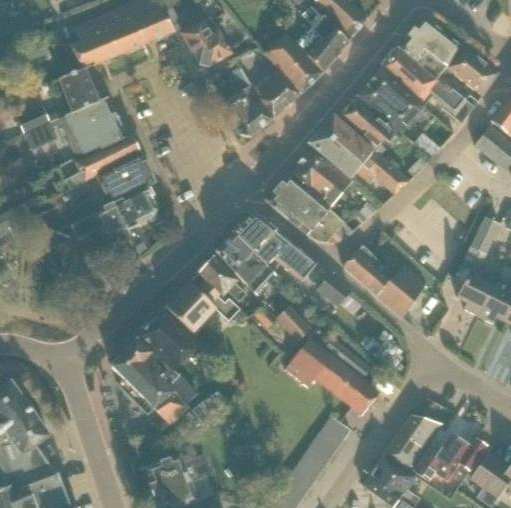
[(132,0),(126,3),(147,41),(174,29),(164,10),(158,0),(132,0)]
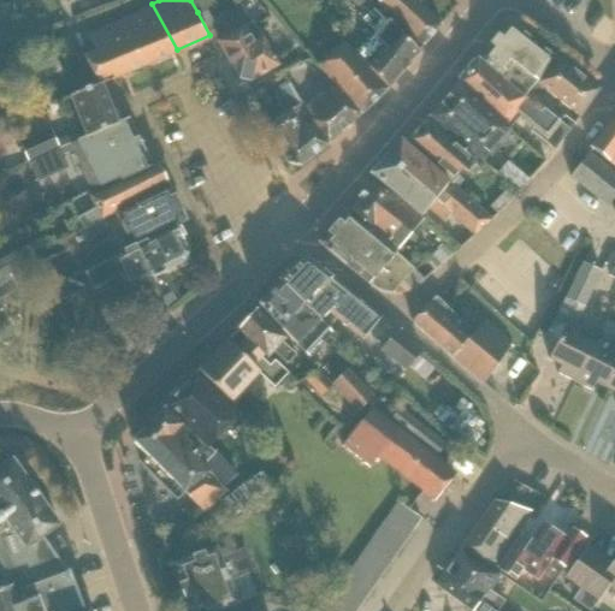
[(424,42),(442,22),(417,0),(379,0),(424,42)]
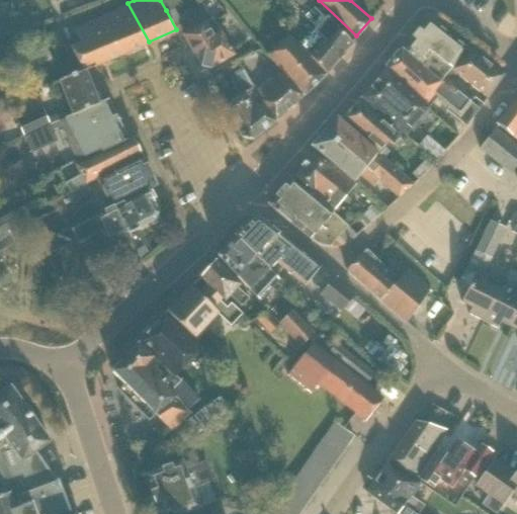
[(326,72),(353,39),(318,5),(315,2),(305,13),(316,25),(299,41),(309,52),(309,53),(326,72)]
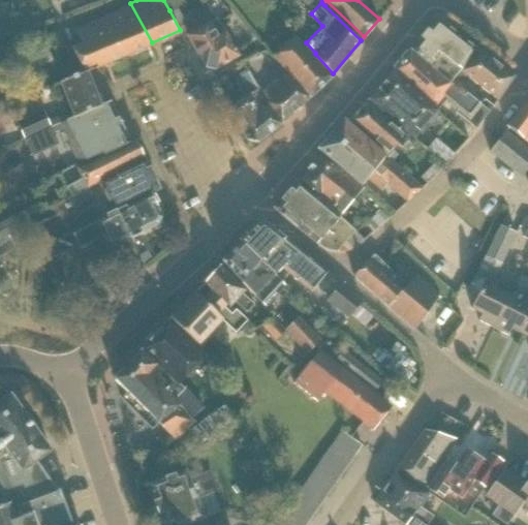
[(124,54),(152,42),(130,3),(103,16),(124,54)]
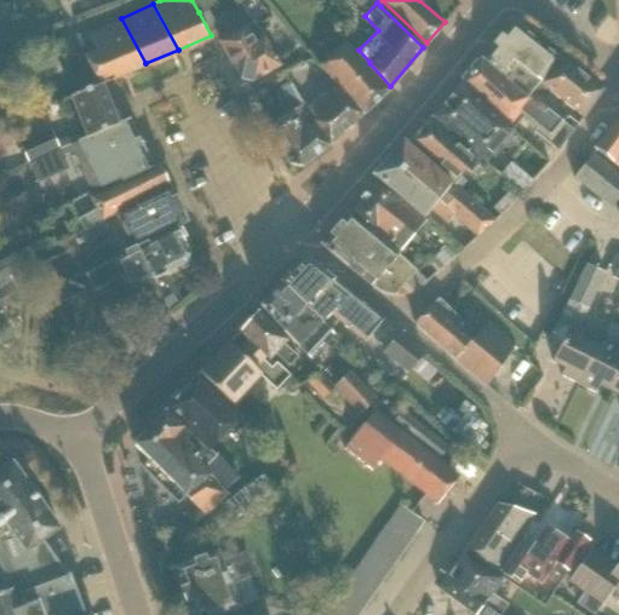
[(221,29),(208,7),(199,12),(211,35),(221,29)]
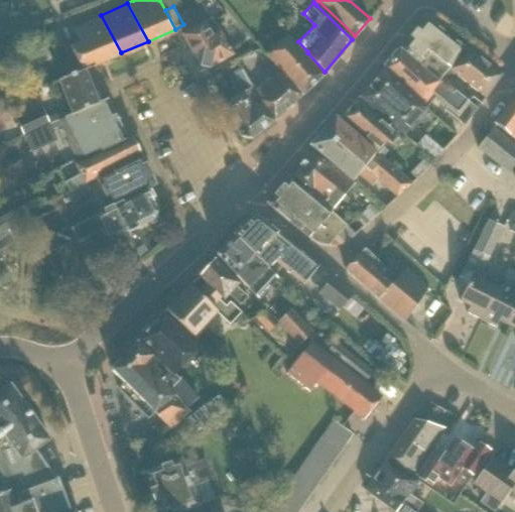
[(71,44),(84,68),(86,68),(89,67),(121,52),(101,15),(74,27),(81,40),(76,42),(71,44)]
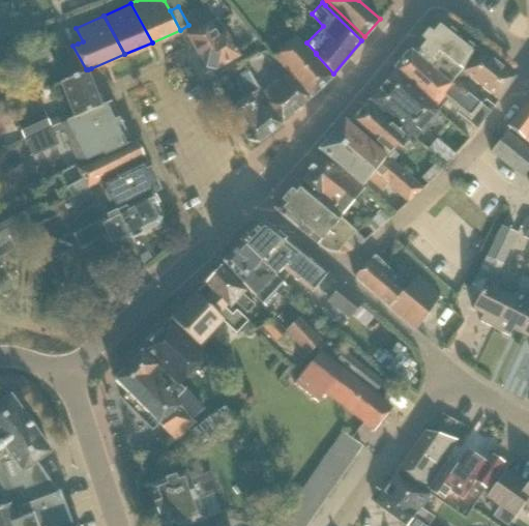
[(214,68),(239,54),(216,16),(187,33),(206,66),(214,68)]
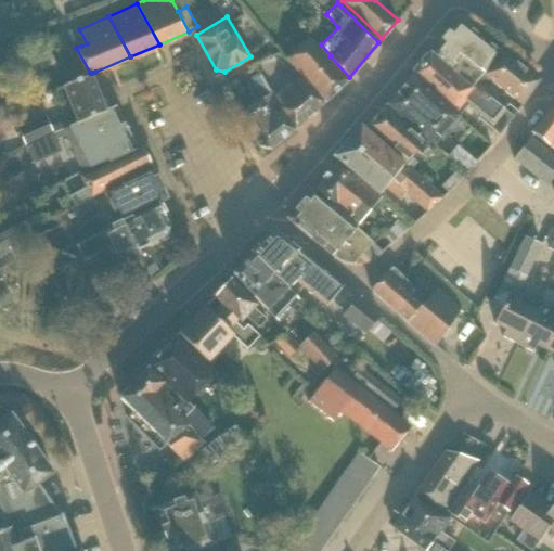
[(472,85),(476,79),(484,71),(500,49),(459,16),(432,50),(472,85)]
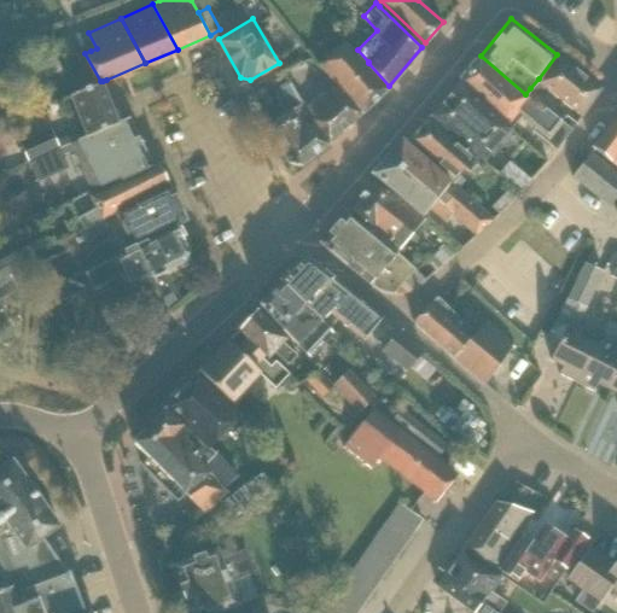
[(338,87),(362,111),(389,87),(344,39),(319,62),(338,87)]
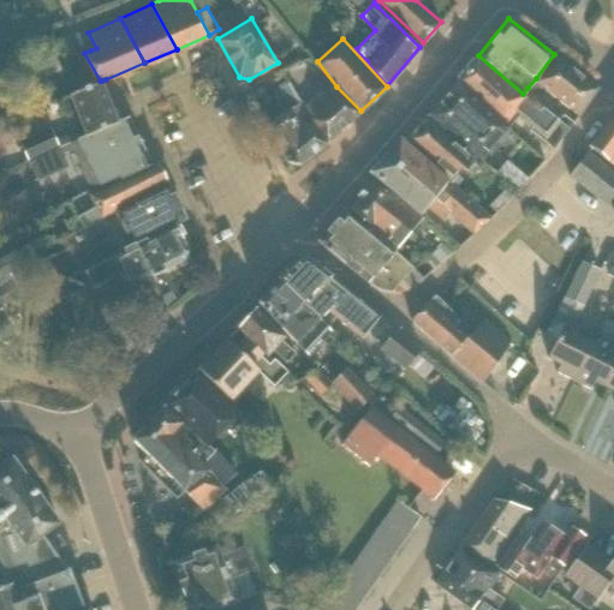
[(40,79),(59,67),(51,55),(33,66),(40,79)]
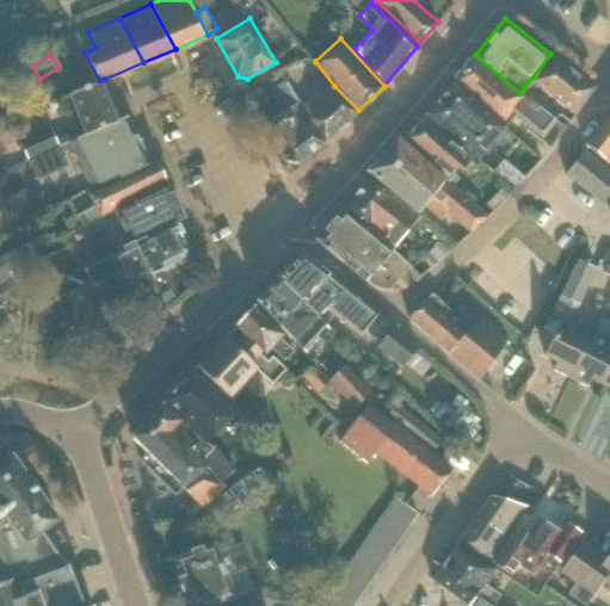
[(455,79),(499,118),(509,107),(530,124),(537,130),(536,131),(552,143),(565,127),(540,104),(537,107),(519,93),(474,55),(455,79)]
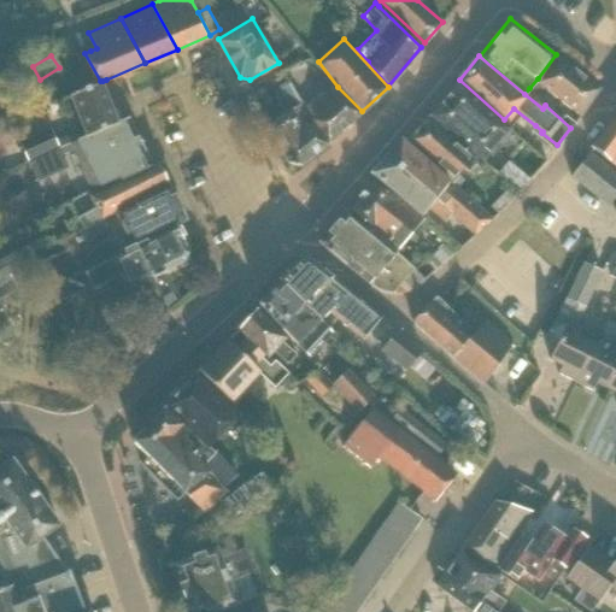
[(580,113),(599,87),(557,56),(539,78),(580,113)]
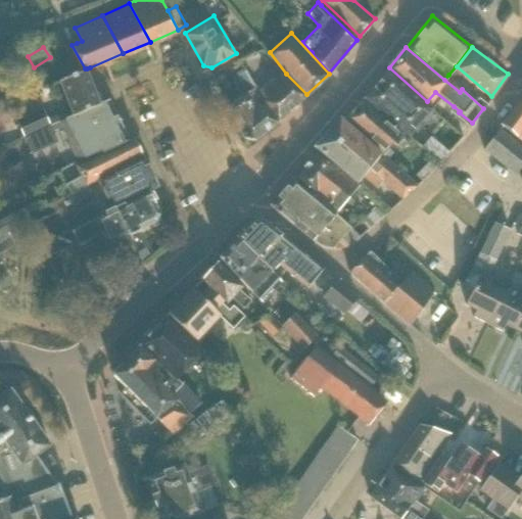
[(432,106),(427,101),(389,67),(365,97),(410,134),(432,106)]
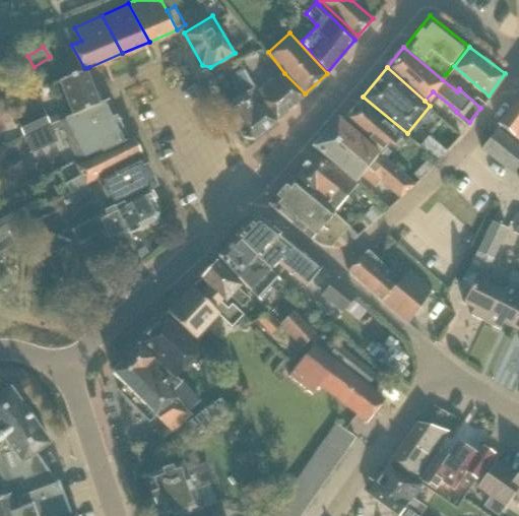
[(73,113),(100,102),(86,68),(84,68),(59,78),(73,113)]
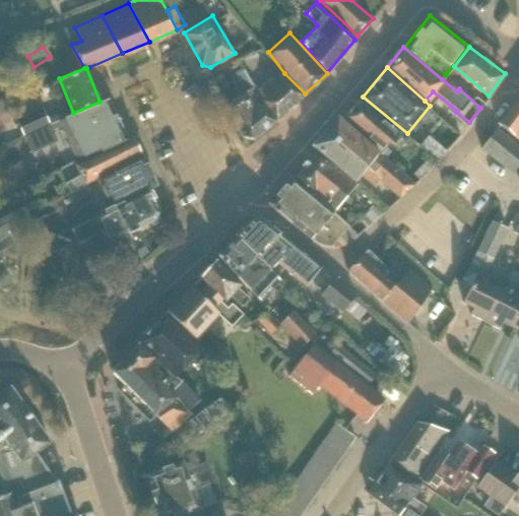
[(253,138),(276,120),(251,81),(244,68),(237,73),(246,89),(224,103),(244,136),(253,138)]
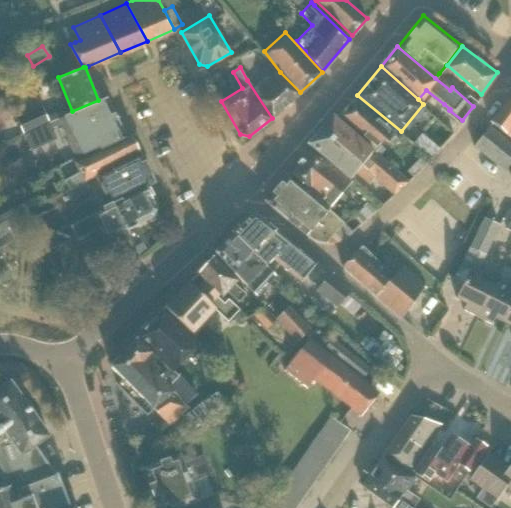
[(300,92),(280,72),(279,73),(277,70),(268,77),(267,75),(253,87),(273,117),(300,92)]
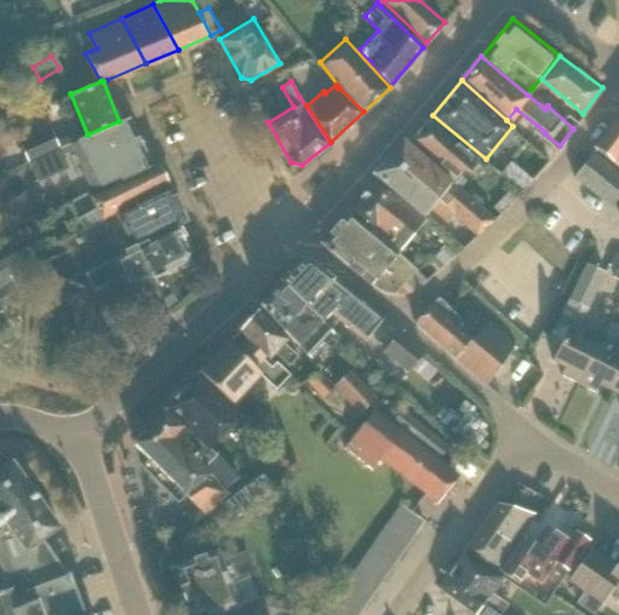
[(618,110),(594,145),(618,165),(618,110)]
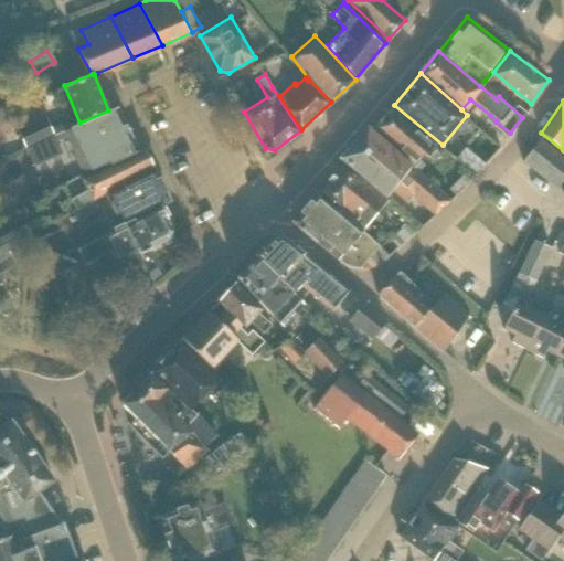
[(413,167),(418,171),(425,163),(419,158),(426,151),(428,154),(435,146),(433,144),(435,141),(394,105),(372,129),(414,165),(413,167)]
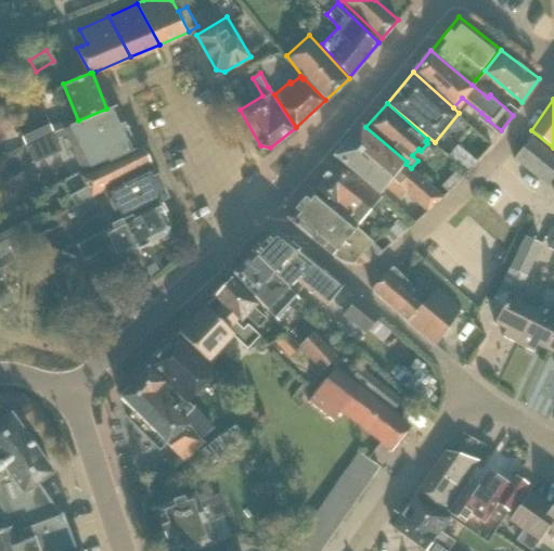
[(108,161),(137,148),(115,104),(106,109),(78,120),(63,127),(84,168),(107,157),(108,161)]
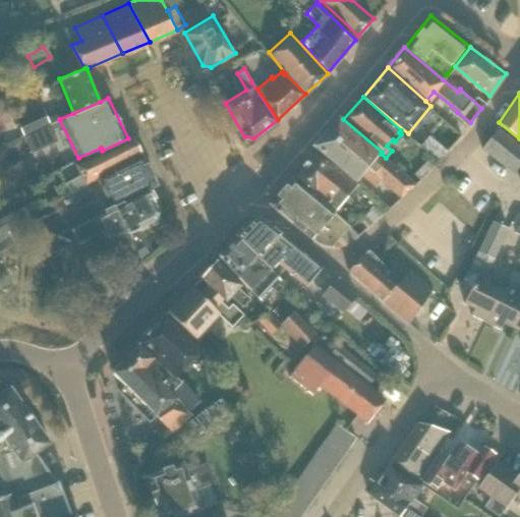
[(23,134),(51,122),(43,106),(16,118),(23,134)]
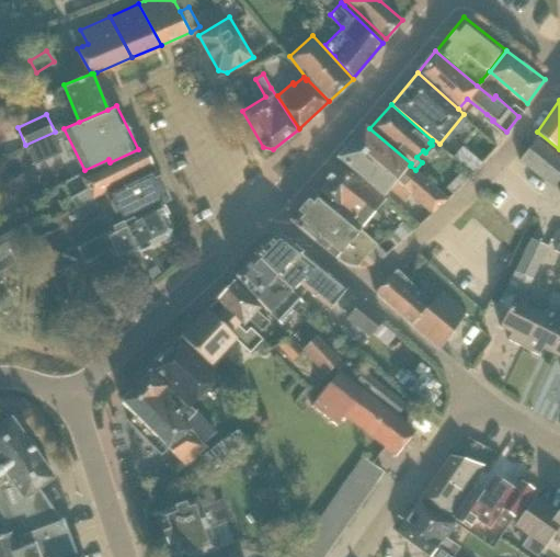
[(415,170),(410,166),(369,129),(367,132),(363,127),(338,156),(384,195),(390,186),(406,200),(410,193),(432,212),(447,199),(415,170)]
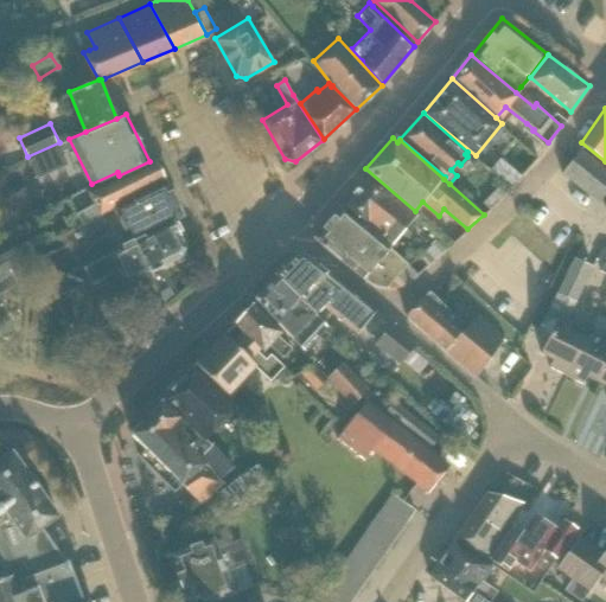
[(37,177),(68,162),(58,145),(29,158),(37,177)]
